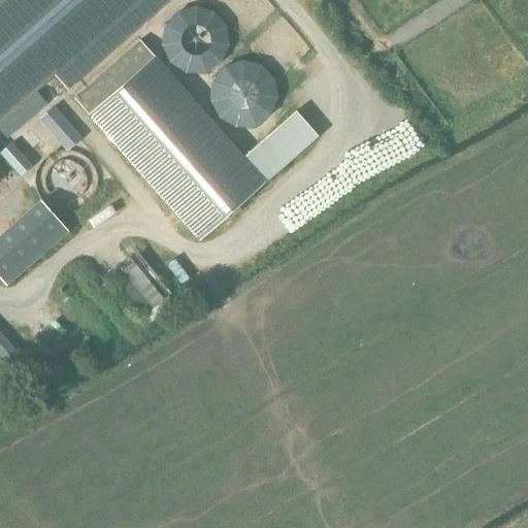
[(0,0),(0,121),(53,74),(66,90),(168,0),(0,0)]
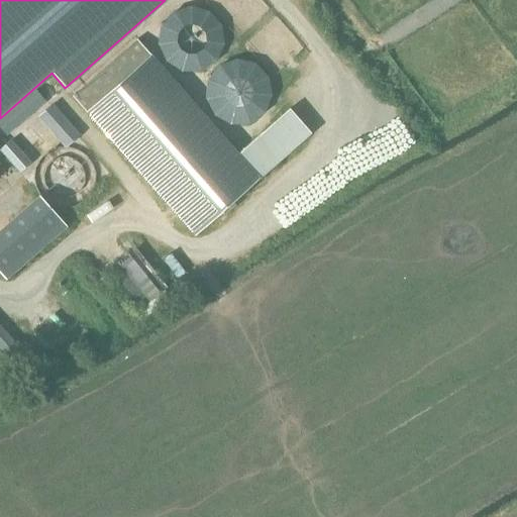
[(208,68),(230,22),(186,0),(180,0),(168,24),(172,26),(163,44),(208,68)]
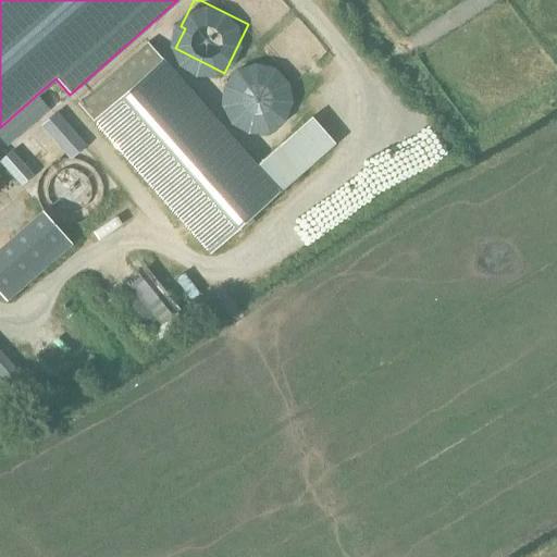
[(77,104),(209,254),(334,143),(311,116),(256,165),(147,42),(77,104)]
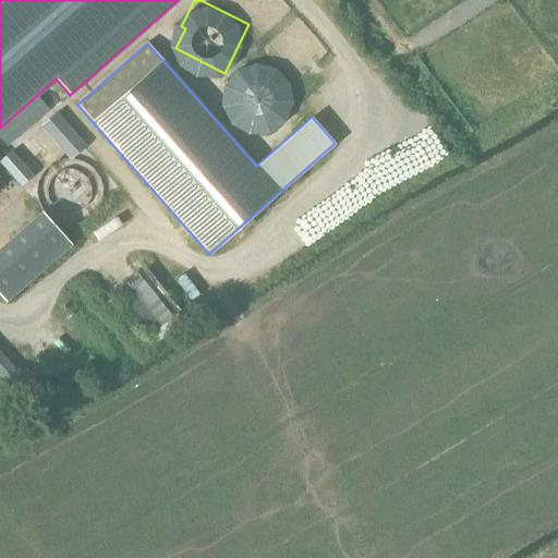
[(296,76),(232,61),(218,118),(282,133),(296,76)]
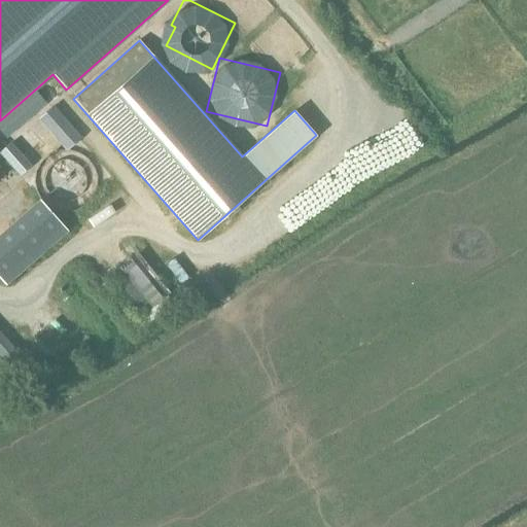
[(68,149),(83,136),(55,103),(39,116),(68,149)]
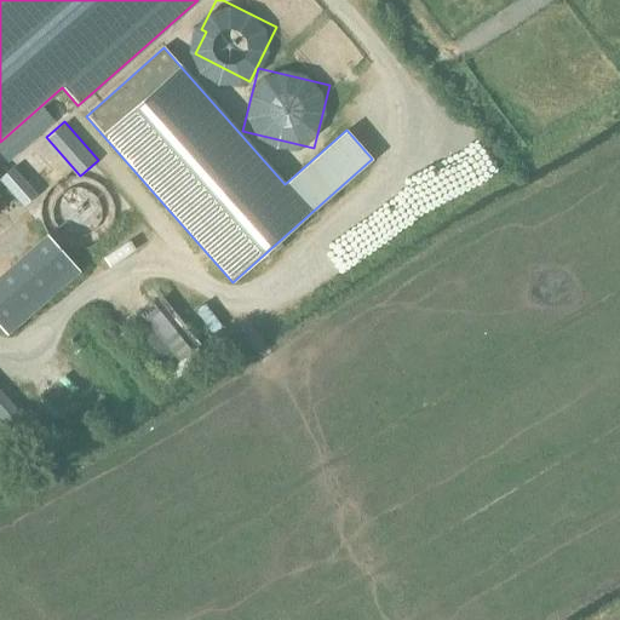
[(0,177),(26,205),(39,191),(13,164),(0,176),(0,177)]
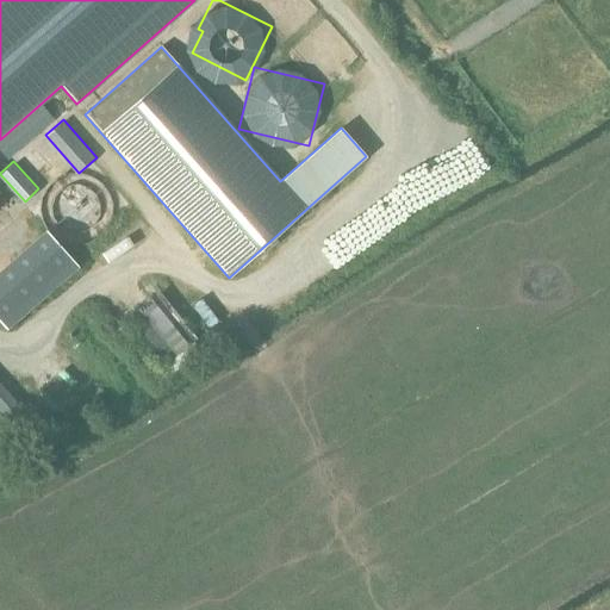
[(78,267),(47,231),(0,272),(0,323),(6,330),(78,267)]
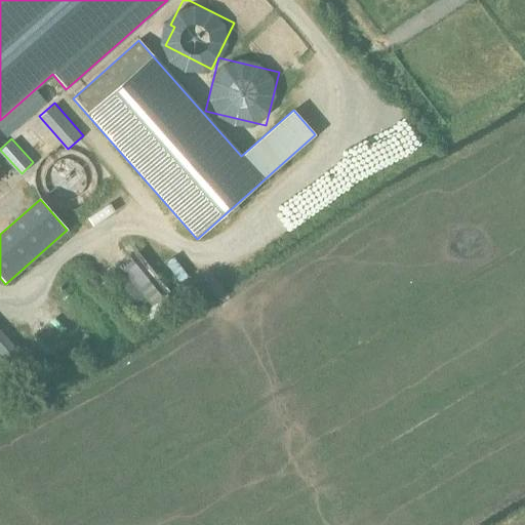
[(182,280),(189,273),(173,255),(166,263),(182,280)]
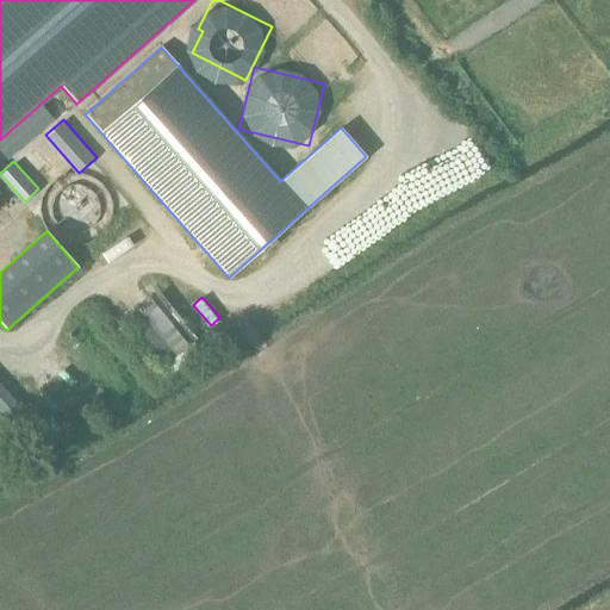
[(129,318),(169,367),(194,347),(153,298),(129,318)]
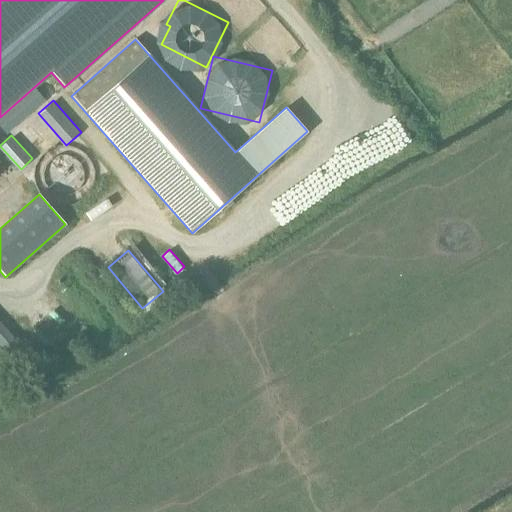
[(0,342),(6,349),(18,337),(0,317),(0,342)]
